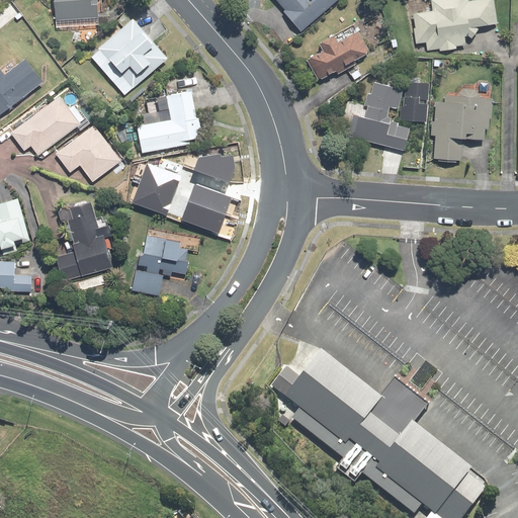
[(97,0),(54,0),(56,21),(98,18),(97,0)]
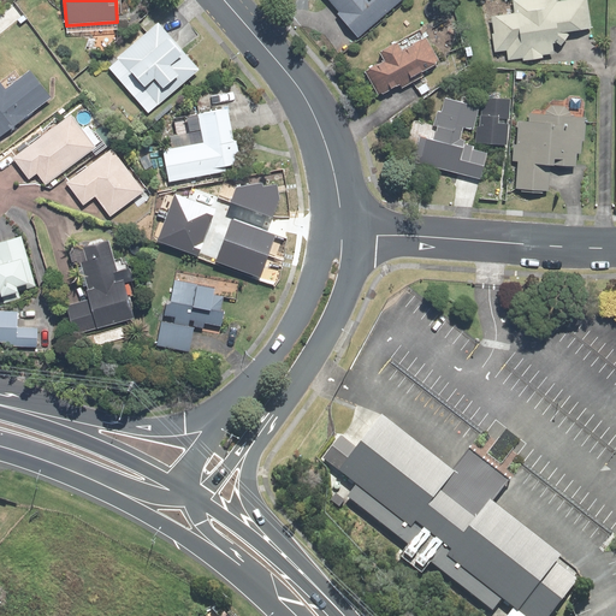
[(325,0),(359,39),(402,0),(325,0)]
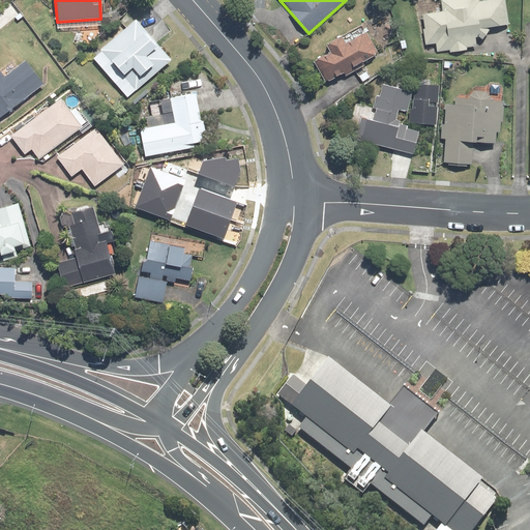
[(440,0),(442,10),(421,13),(425,46),(437,43),(438,53),(450,51),(450,53),(468,51),(467,49),(477,47),(476,37),(493,35),(492,27),(509,25),(505,0),(483,0),(479,1),(479,0),(440,0)]
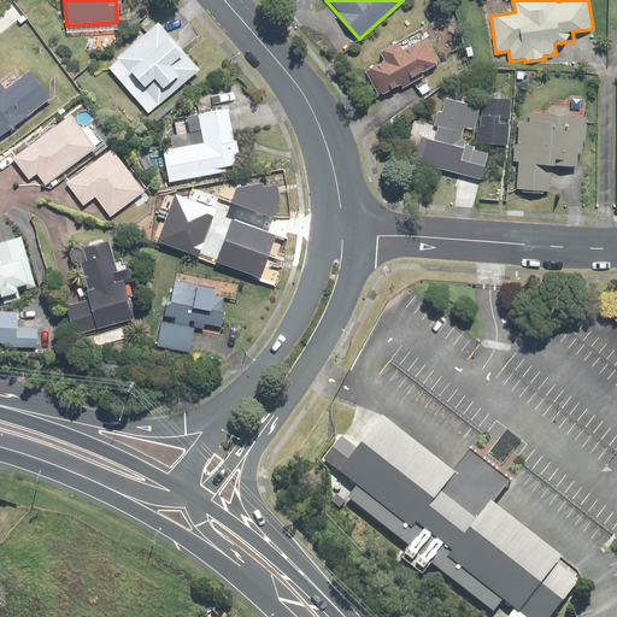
[(158,22),(117,58),(159,106),(200,70),(158,22)]
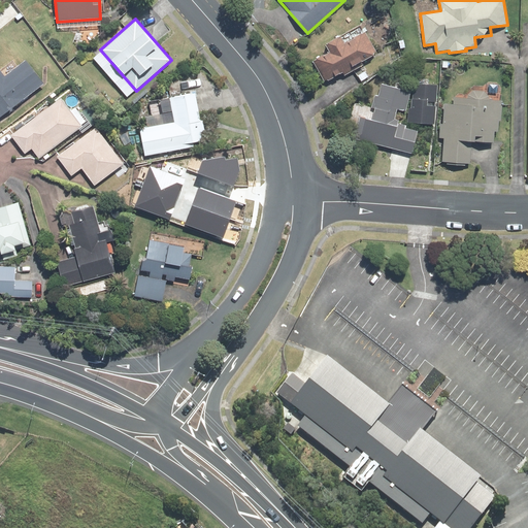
[(377,53),(362,24),(325,43),(329,52),(312,60),(325,83),(342,73),(344,76),(364,66),(362,62),(377,53)]
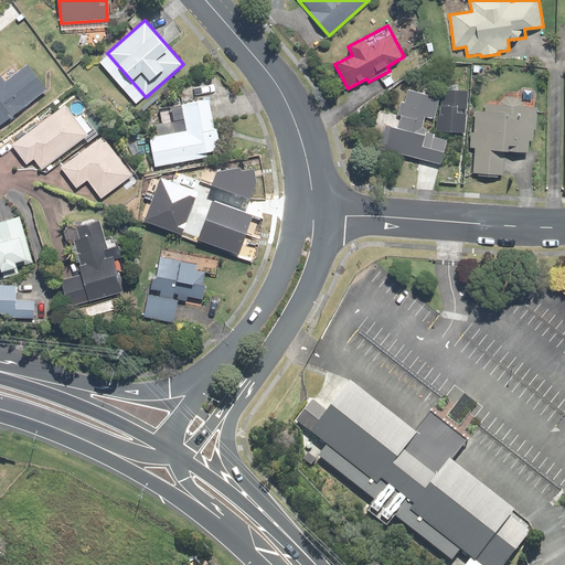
[(0,74),(0,126),(48,89),(28,63),(4,81),(0,74)]
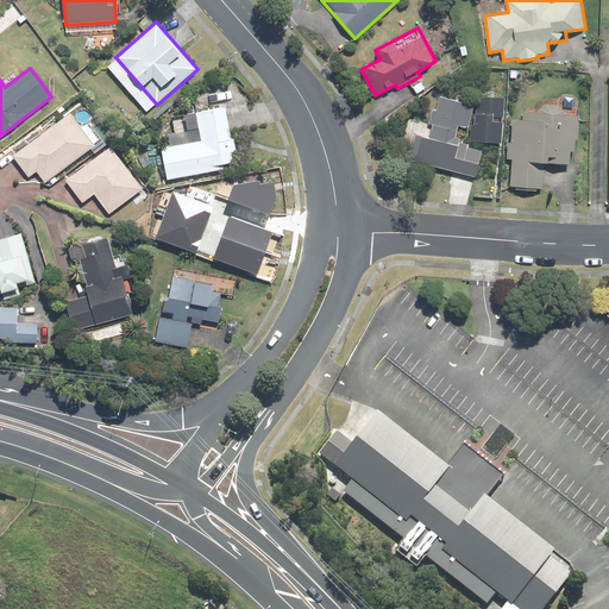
[(471,124),(470,142),(501,144),(506,98),(495,96),(495,92),(477,90),(475,124),(471,124)]
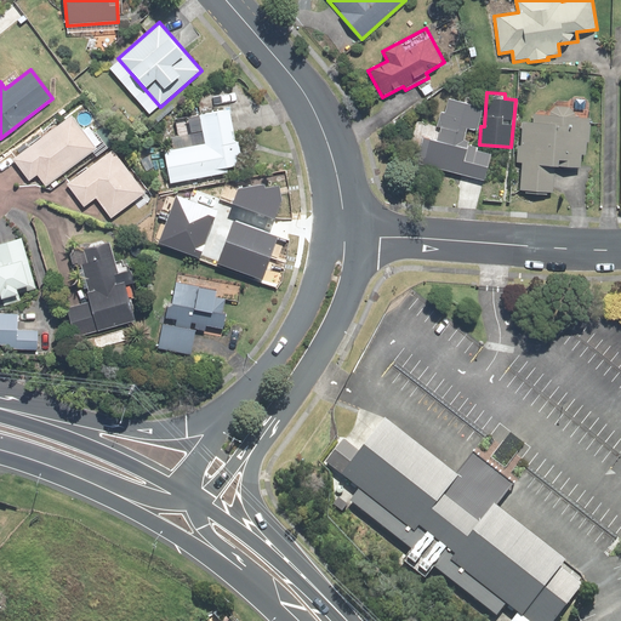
[(416,163),(485,181),(493,151),(465,143),(468,129),(478,131),(484,107),(449,98),(445,112),(442,110),(438,127),(415,121),(409,146),(420,148),(416,163)]
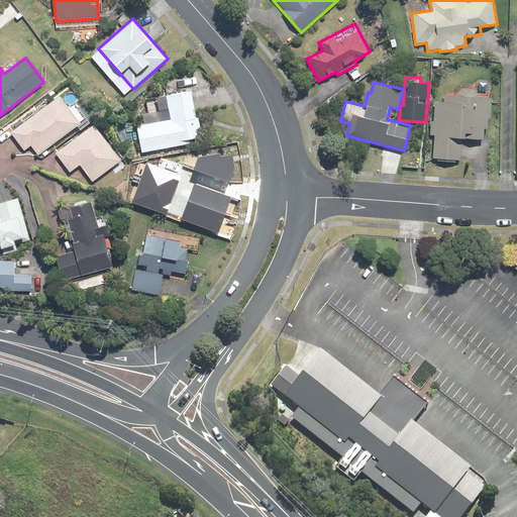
[(434,136),(432,159),(460,160),(461,138),(484,139),(485,128),(489,128),(490,119),(492,119),(493,97),(479,96),(479,94),(475,89),(463,88),(458,93),(458,95),(444,94),(443,102),(434,101),(433,121),(431,121),(430,135),(434,136)]
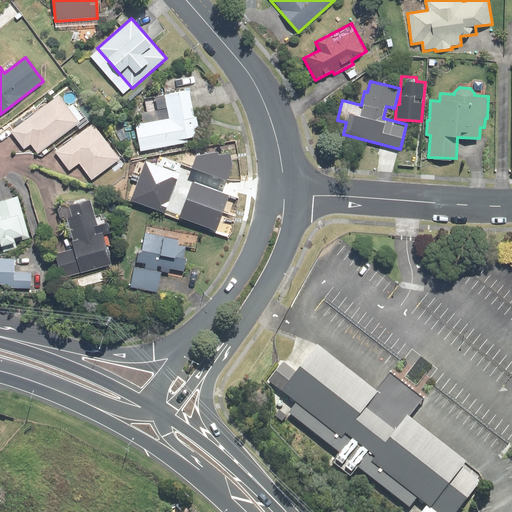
[(195,116),(189,88),(164,92),(167,109),(142,114),(143,123),(135,124),(140,152),(188,143),(188,138),(198,136),(196,128),(200,127),(198,115),(195,116)]
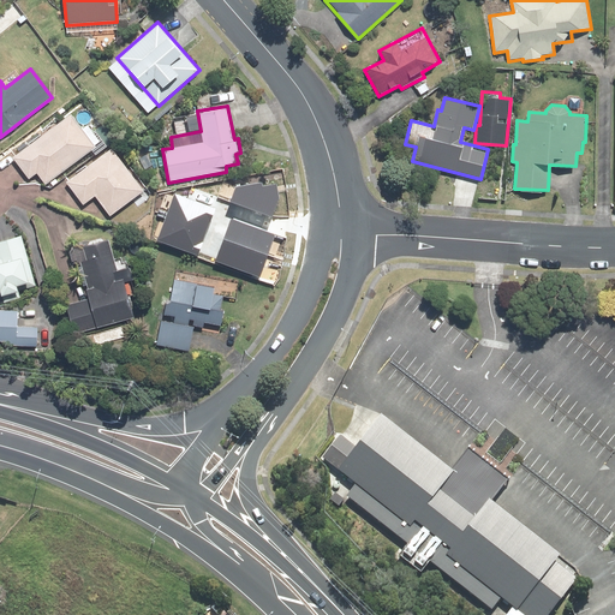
[(72,113),(12,157),(29,180),(37,174),(46,185),(102,144),(88,124),(83,127),(72,113)]
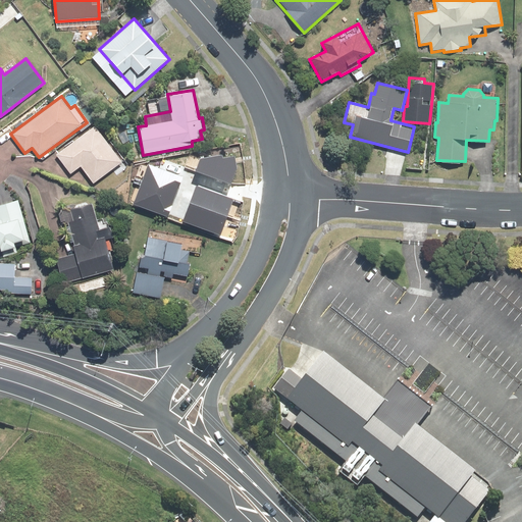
[(95,124),(56,154),(71,174),(81,166),(94,184),(123,162),(95,124)]
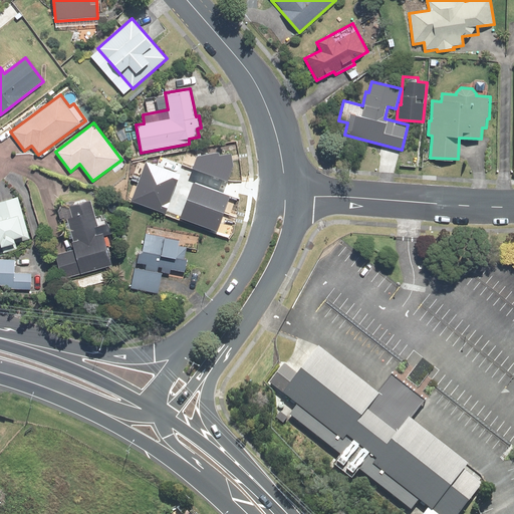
[(219,153),(198,156),(193,169),(228,182),(234,167),(231,154),(219,156),(219,153)]
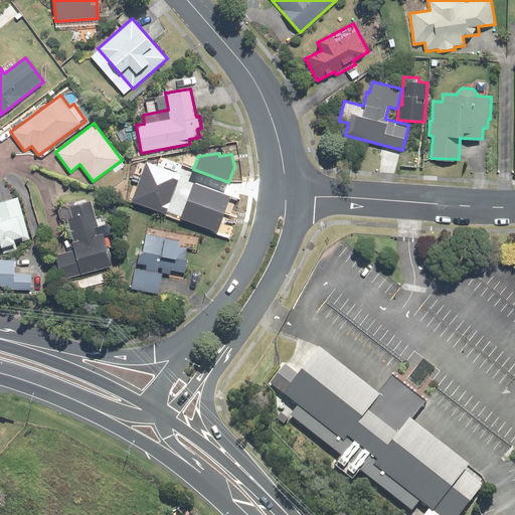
[(180,175),(147,162),(132,201),(165,214),(180,175)]
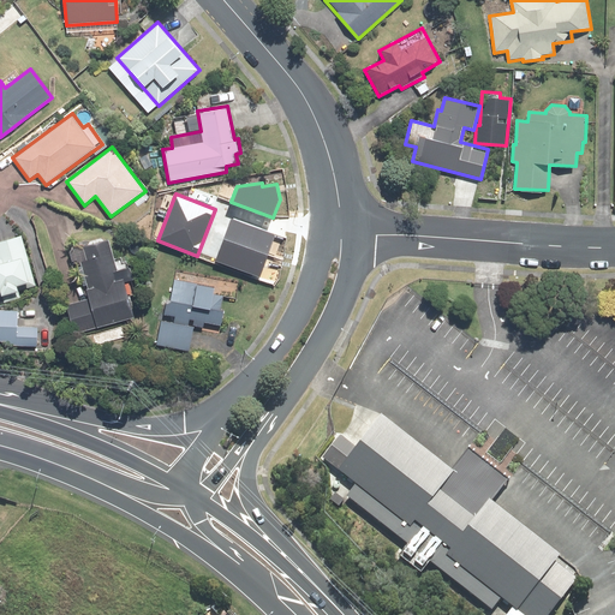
[(286,239),(233,221),(216,262),(274,287),(279,280),(286,239)]
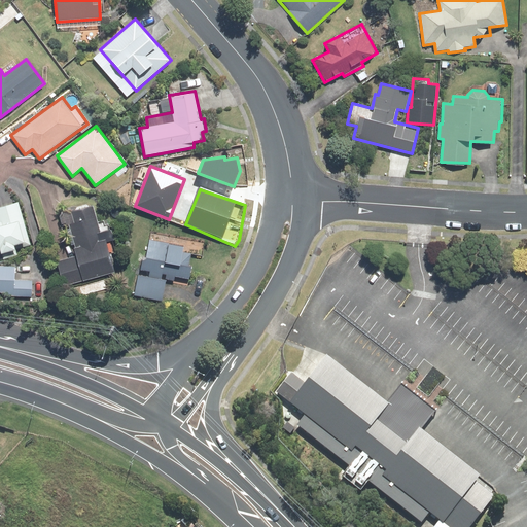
[(0,252),(31,245),(20,202),(0,207),(0,252)]
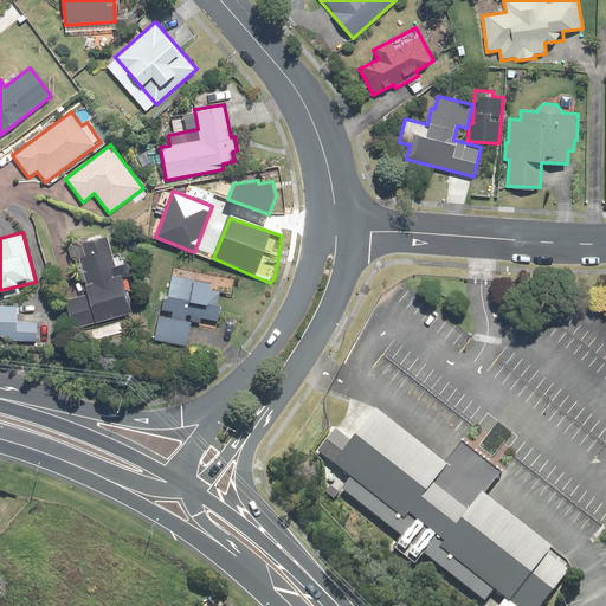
[(65,301),(73,329),(134,313),(123,278),(130,276),(127,263),(116,265),(107,234),(68,245),(72,263),(76,262),(85,295),(65,301)]
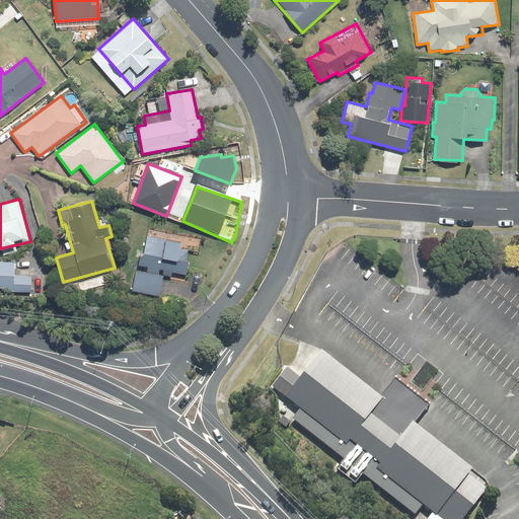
[(136,270),(132,291),(160,296),(164,276),(171,277),(172,272),(187,275),(191,252),(200,253),(203,238),(149,228),(144,252),(141,251),(137,270),(136,270)]
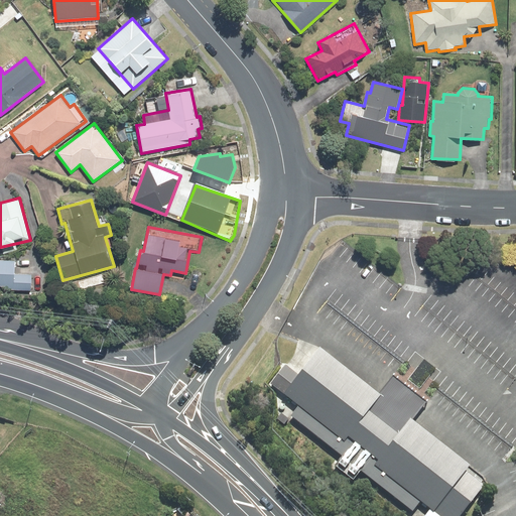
[(0,289),(31,291),(32,275),(15,274),(15,260),(0,259),(0,289)]
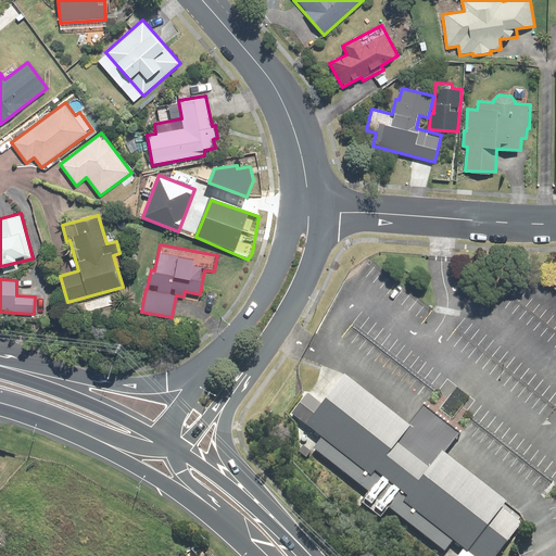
[(337,362),(287,422),(452,555),(495,555),(529,516),(337,362)]
